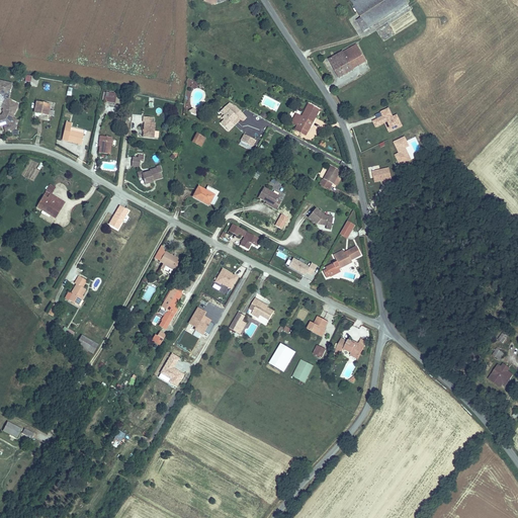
[(408,2),(406,0),(350,0),(362,17),(368,27),(408,2)]
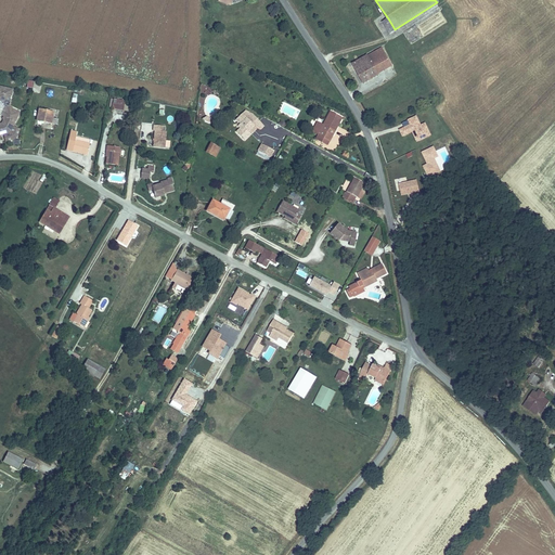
[(388,18),(383,22),(390,33),(395,29),(388,18)]
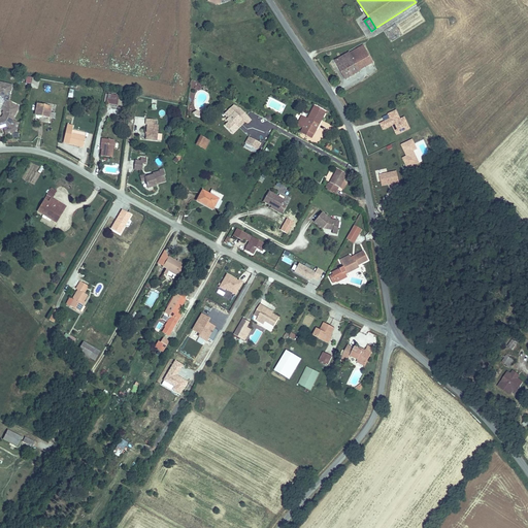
[(364,44),(335,60),(345,78),(373,63),(364,44)]
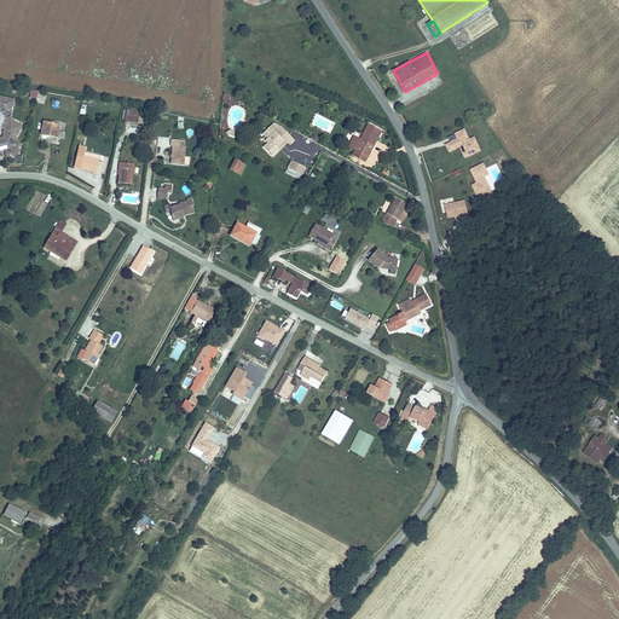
[(40,90),(38,100),(45,102),(47,91),(40,90)]
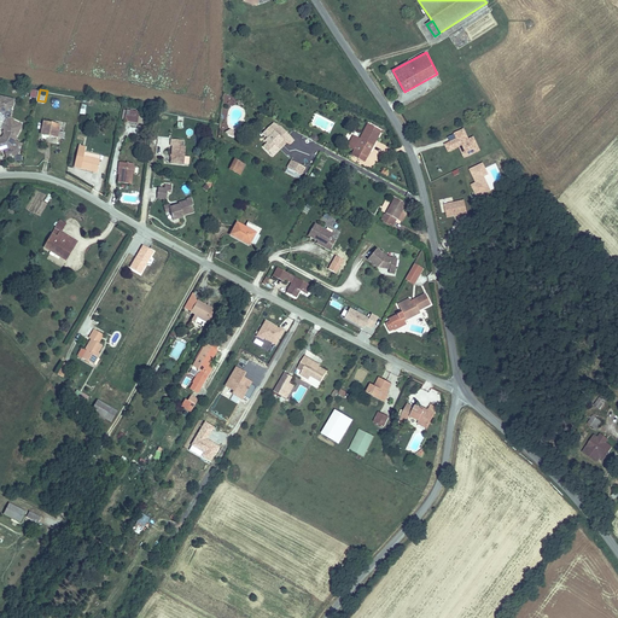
[(430,103),(436,99),(432,92),(425,95),(430,103)]
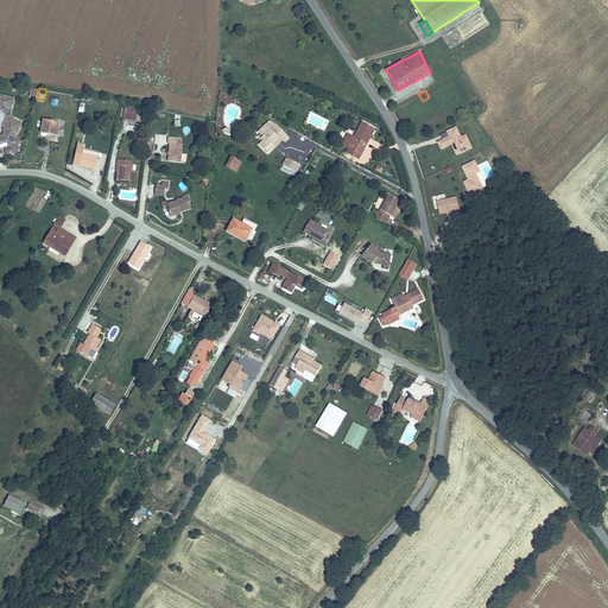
[(0,93),(0,108),(4,109),(5,106),(8,107),(10,103),(13,103),(14,96),(0,93)]
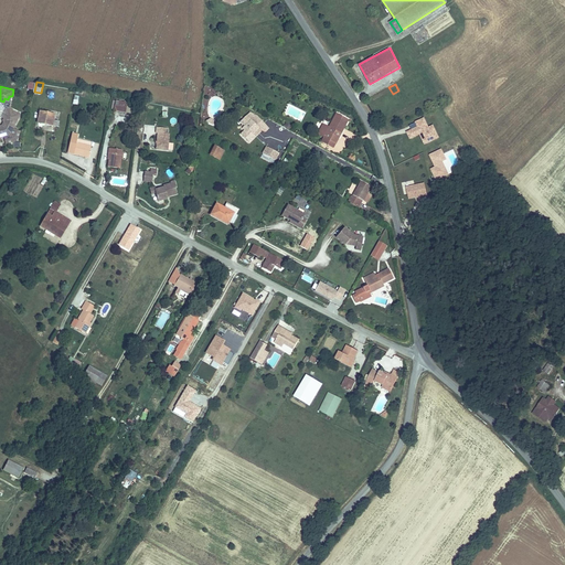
[(209,86),(205,94),(213,97),(216,89),(209,86)]
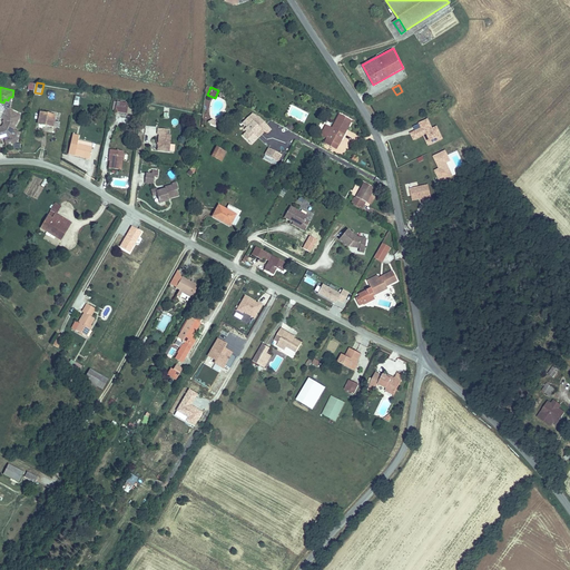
[(129,107),(118,105),(116,114),(127,116),(129,107)]
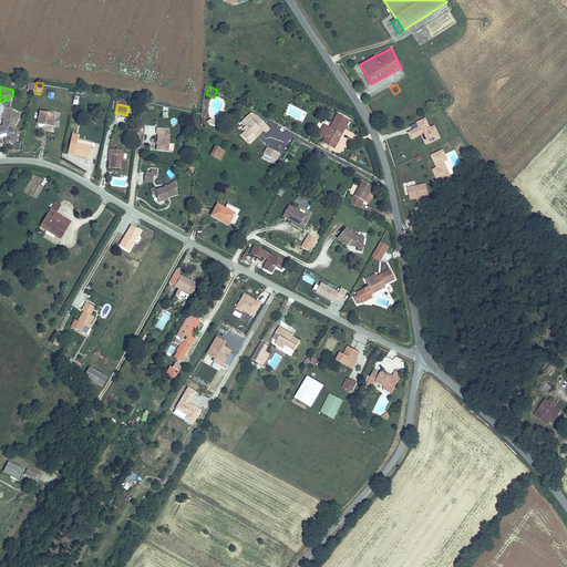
[(250,142),(257,135),(255,133),(260,127),(263,130),(267,131),(270,126),(258,115),(250,111),(247,115),(251,120),(246,125),(244,127),(246,130),(243,134),(250,142)]
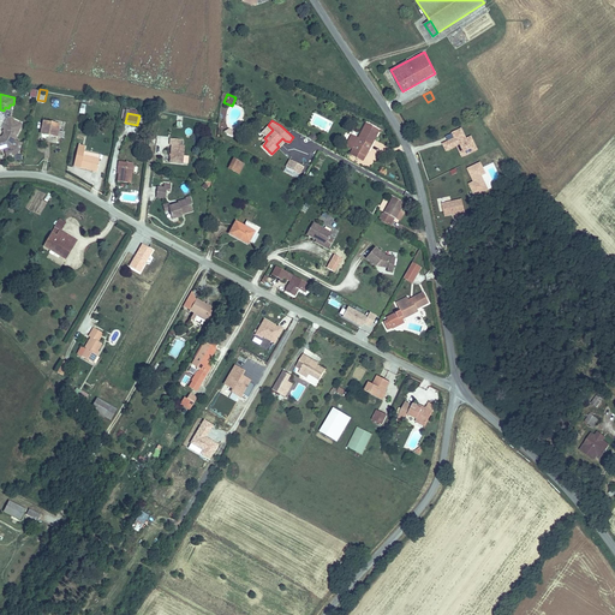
[(5,150),(5,148),(11,149),(16,126),(1,124),(0,131),(0,135),(3,136),(1,144),(0,143),(0,156),(3,155),(1,151),(5,150)]
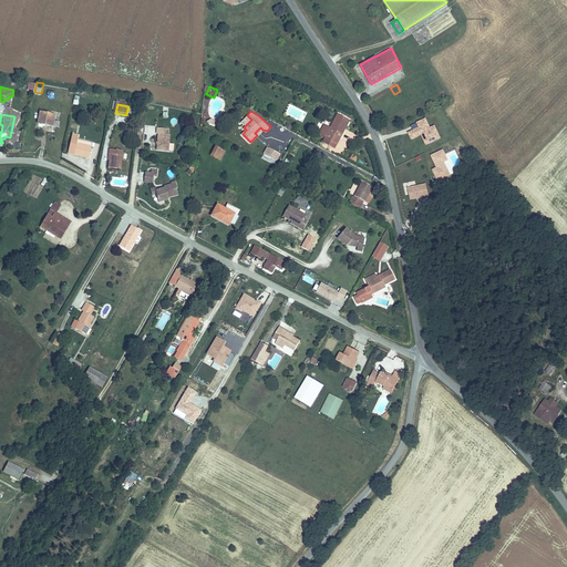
[(41,115),(39,126),(54,130),(55,124),(57,119),(53,117),(51,116),(50,115),(48,115),(47,115),(44,116),(41,115)]
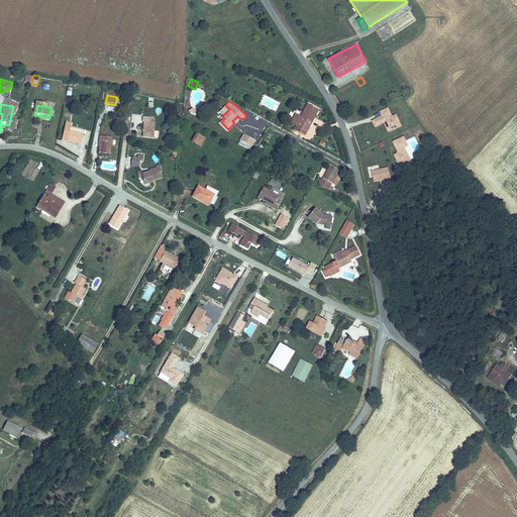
[(220,111),(224,114),(229,109),(225,105),(220,111)]
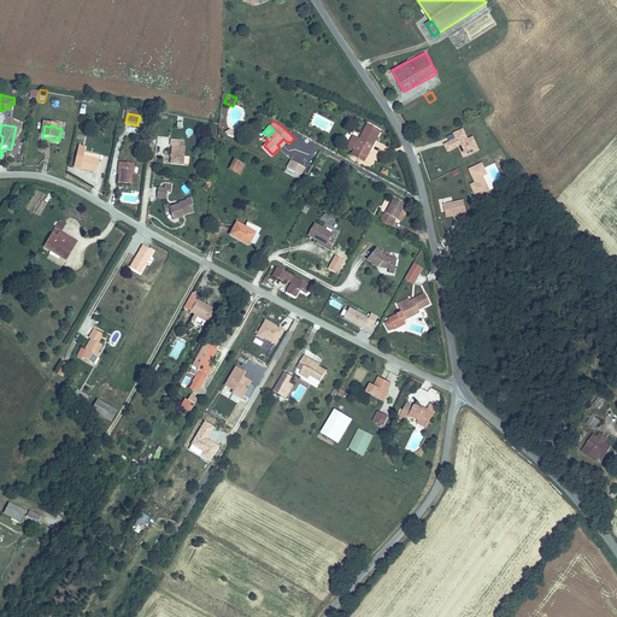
[(227,131),(229,134),(235,137),(238,133),(233,130),(230,128),(227,131)]
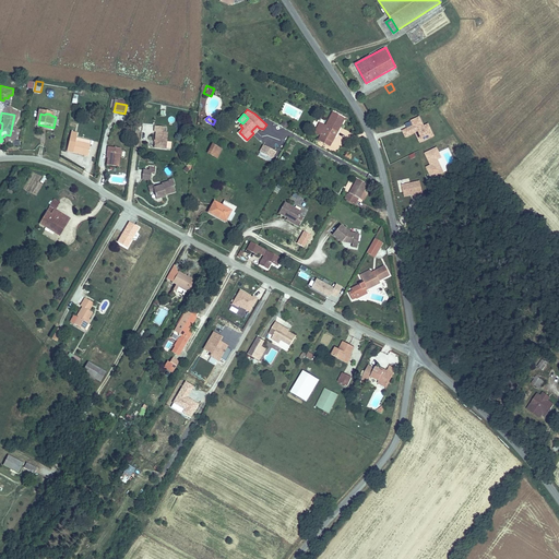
[(419,142),(435,137),(429,122),(424,125),(420,116),(408,120),(411,125),(401,128),(405,138),(416,133),(419,142)]
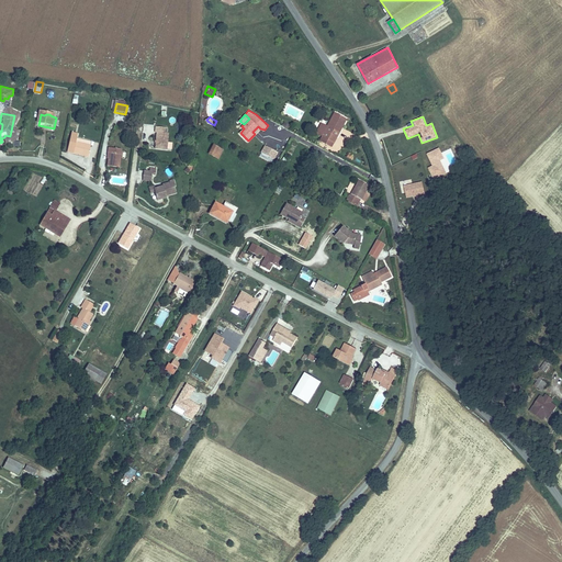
[(330,131),(326,141),(337,147),(349,123),(338,117),(330,131)]
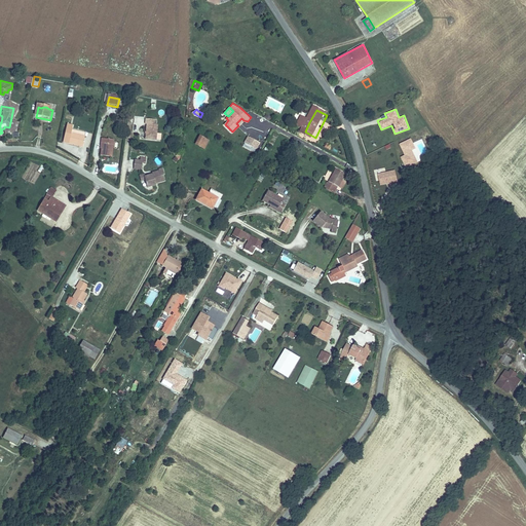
[(146,138),(157,139),(157,138),(158,133),(158,124),(157,124),(157,119),(146,118),(146,122),(148,122),(146,138)]
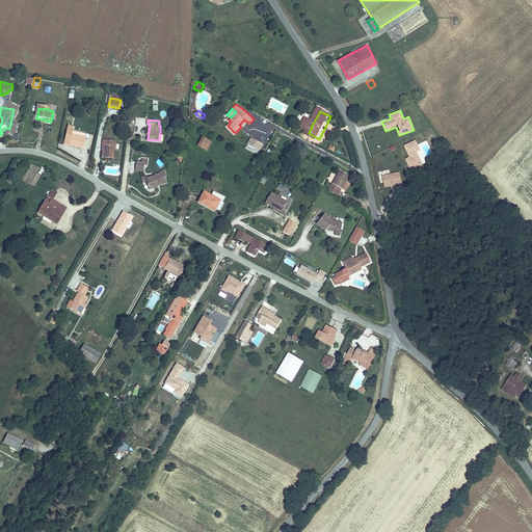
[(309,133),(313,124),(309,122),(303,131),(309,133)]
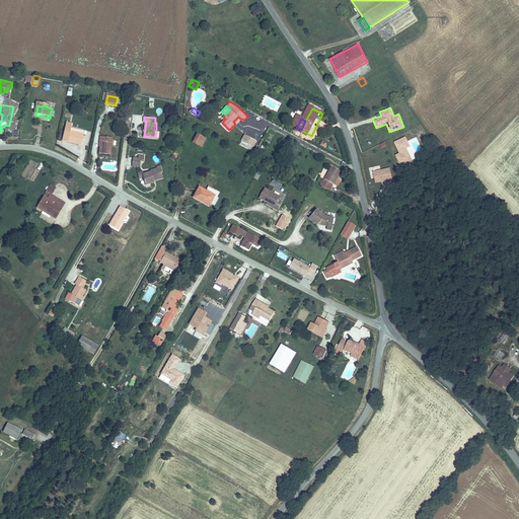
[(80,131),(66,128),(64,139),(78,142),(79,137),(80,131)]
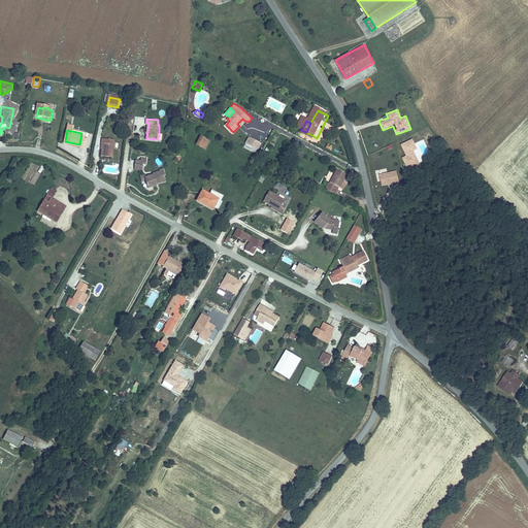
[(317,138),(306,132),(304,136),(315,141),(317,138)]
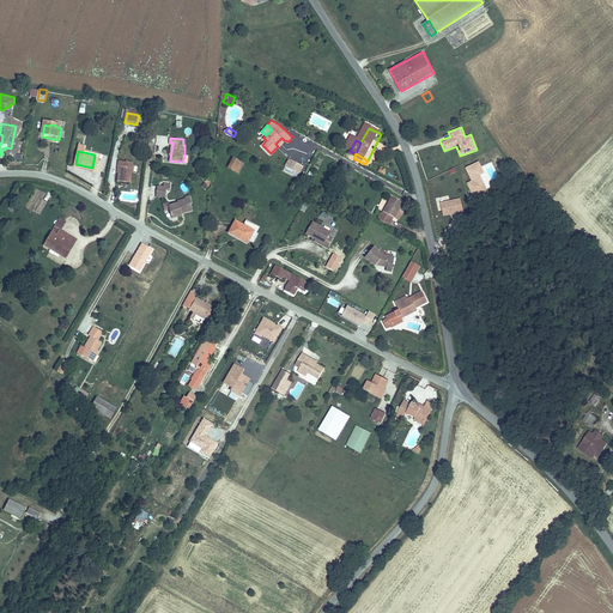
[(234,168),(240,171),(244,162),(234,156),(230,164),(235,167),(234,168)]
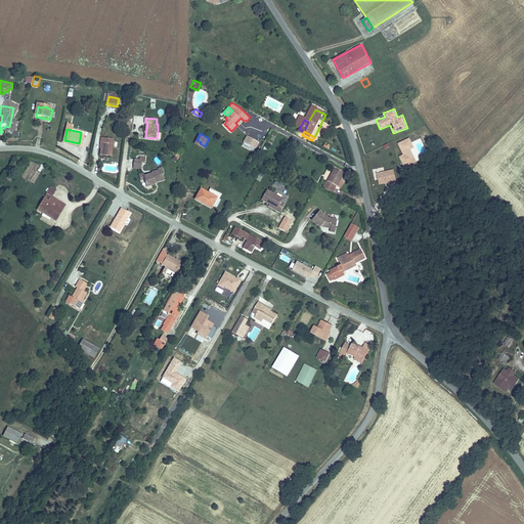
[(259,139),(251,135),(247,142),(250,143),(248,145),(251,147),(252,145),(255,146),(259,139)]
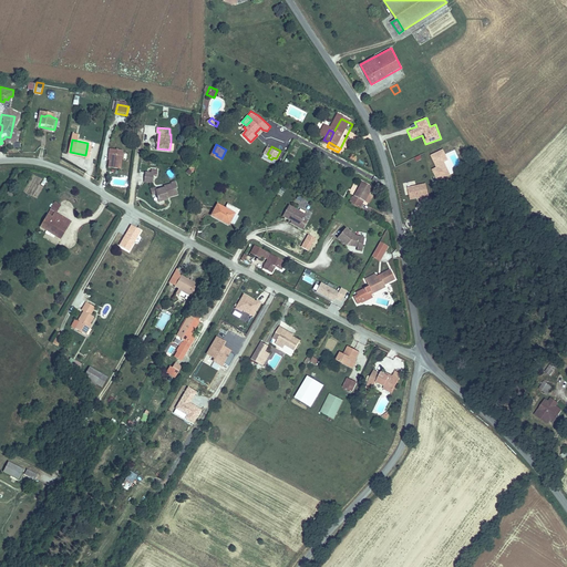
[(435,167),(432,168),(436,181),(451,175),(445,161),(449,160),(444,148),(431,154),(435,167)]
